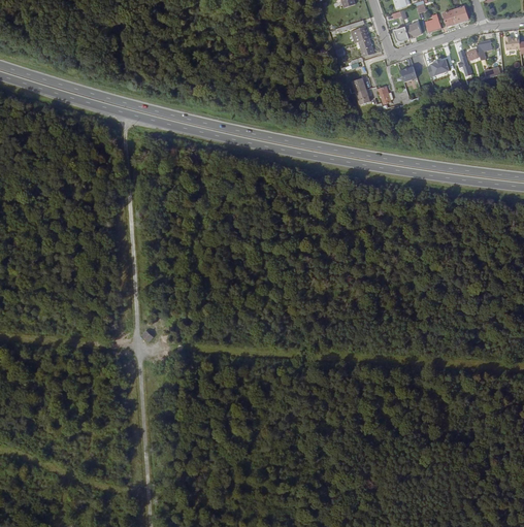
[(423,3),(416,5),(418,12),(425,10),(423,3)]
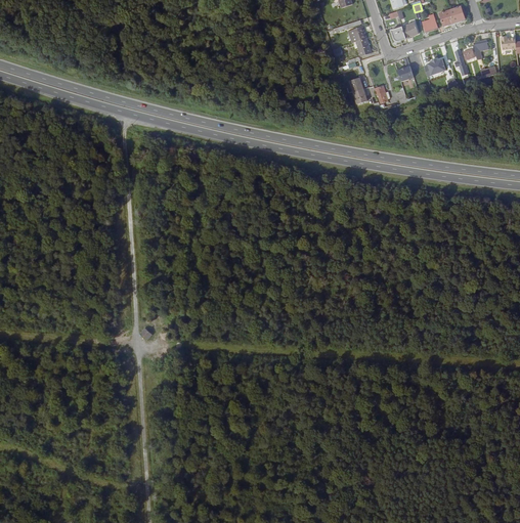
[(464,17),(460,5),(449,9),(453,22),(464,17)]
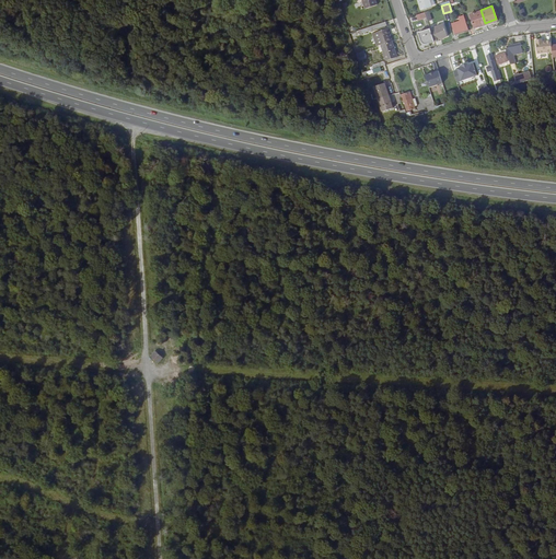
[(481,10),(468,13),(473,26),(485,23),(481,10)]
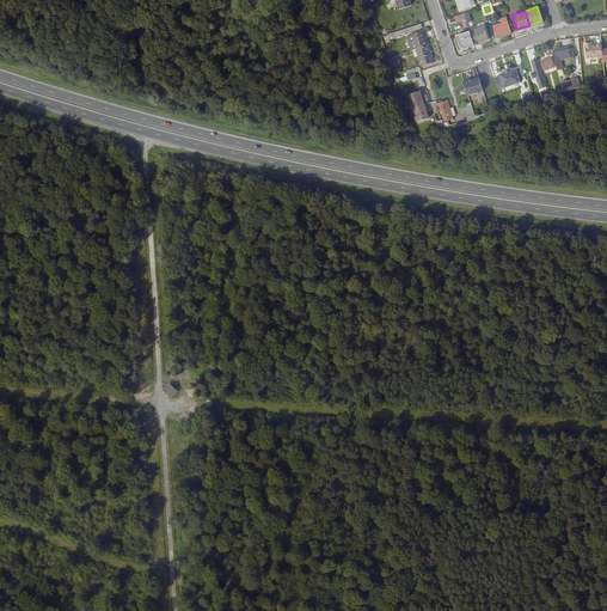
[(448,16),(451,22),(460,18),(458,12),(448,16)]
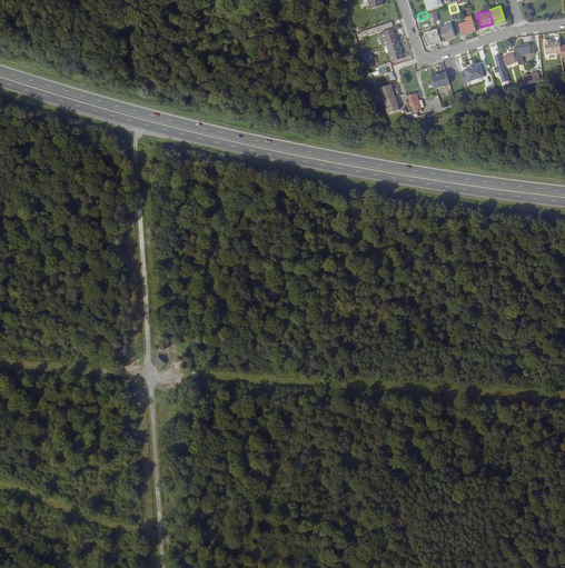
[(393,23),(392,20),(366,28),(367,32),(393,23)]
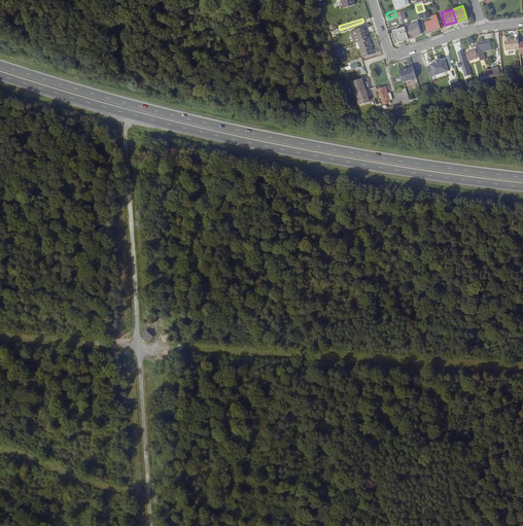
[(440,29),(437,19),(423,23),(426,30),(436,27),(437,30),(440,29)]
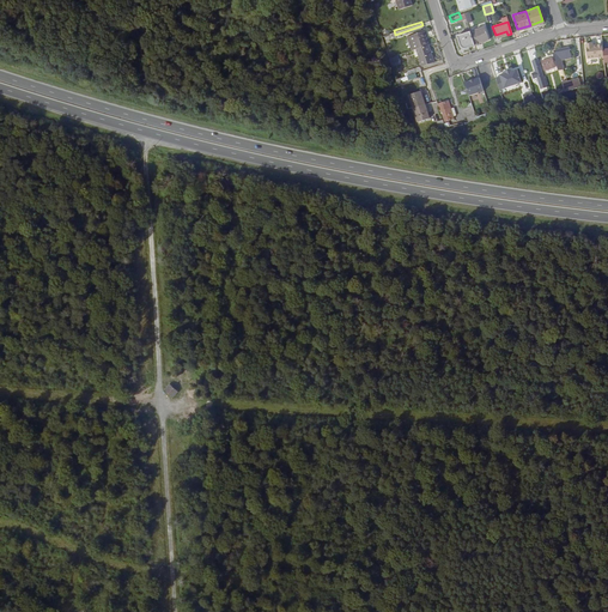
[(484,28),(469,31),(474,44),(479,43),(479,42),(487,40),(484,28)]
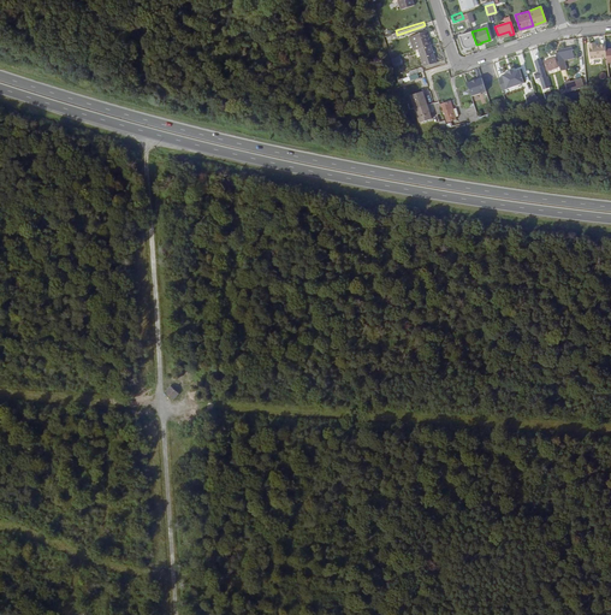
[(414,33),(417,47),(431,43),(426,29),(414,33)]
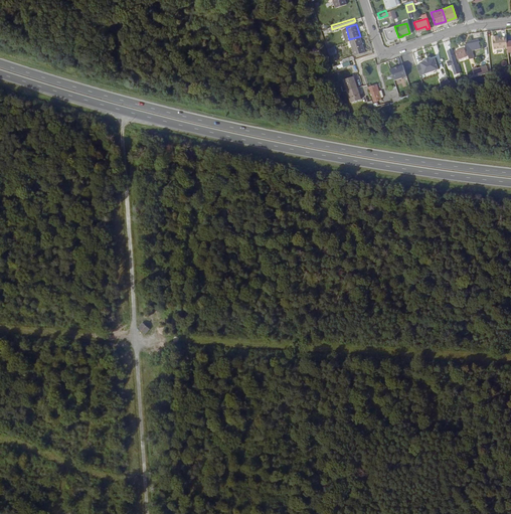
[(398,37),(394,26),(394,25),(384,29),(387,38),(388,38),(389,39),(390,39),(398,37)]
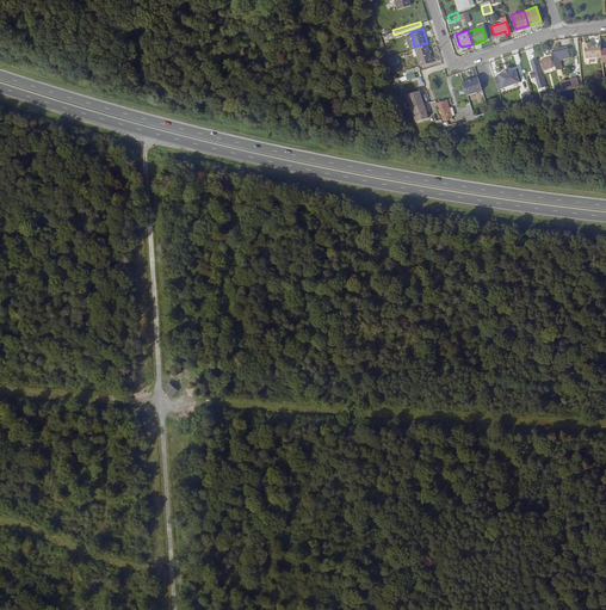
[(409,49),(414,47),(410,32),(404,35),(409,49)]
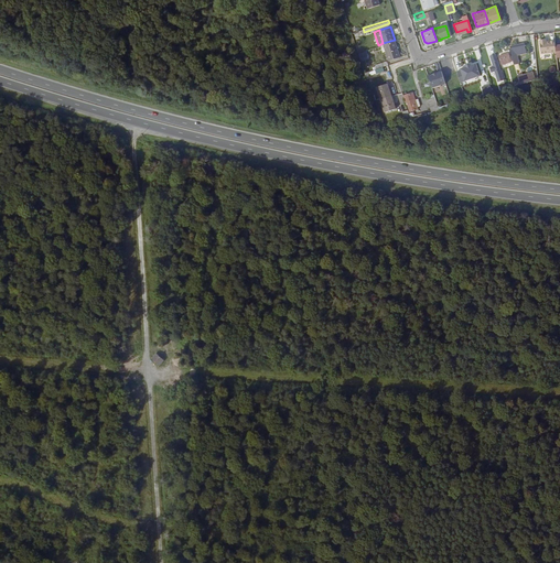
[(539,52),(555,51),(553,40),(545,40),(545,38),(538,39),(539,52)]
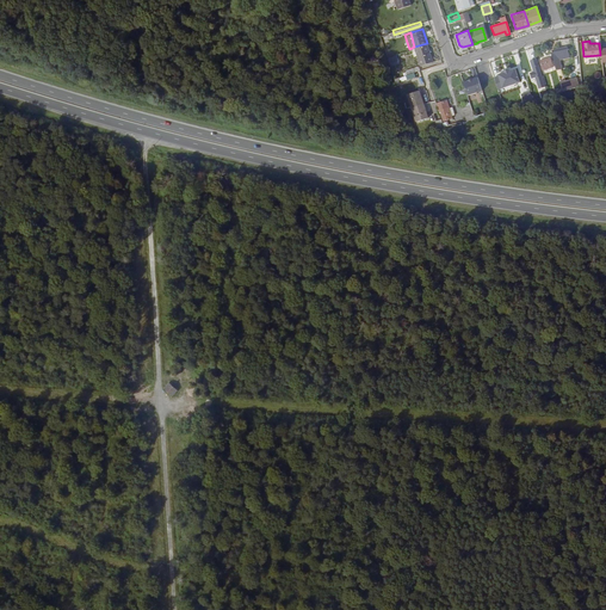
[(427,43),(414,47),(420,65),(432,60),(427,43)]
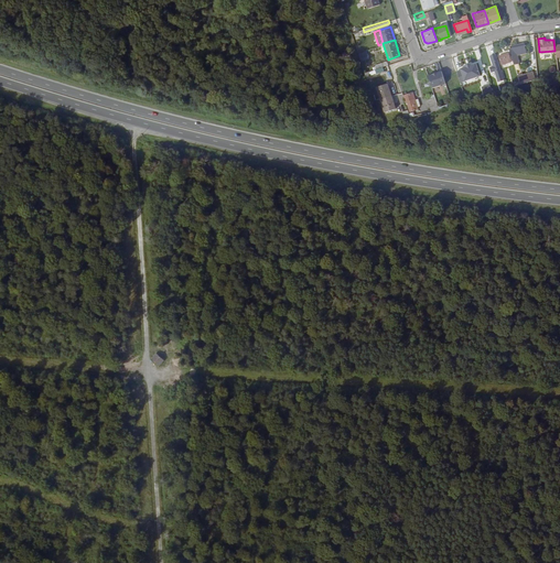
[(525,53),(523,43),(508,46),(510,56),(513,64),(517,63),(515,55),(525,53)]
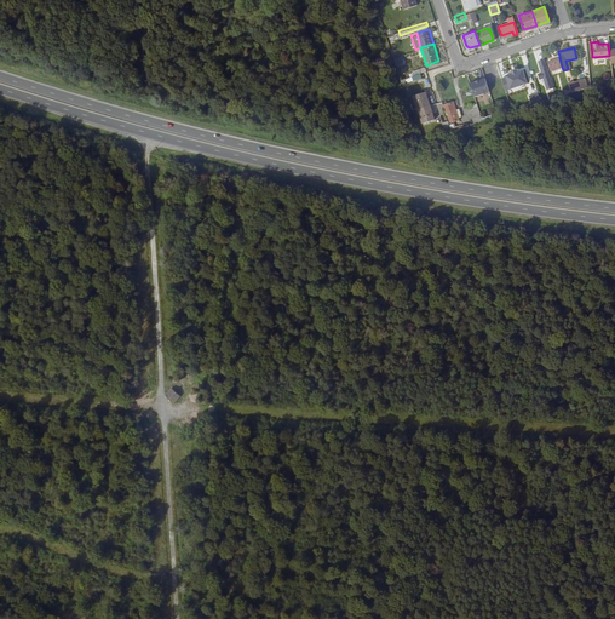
[(396,66),(406,62),(402,53),(394,57),(396,66)]
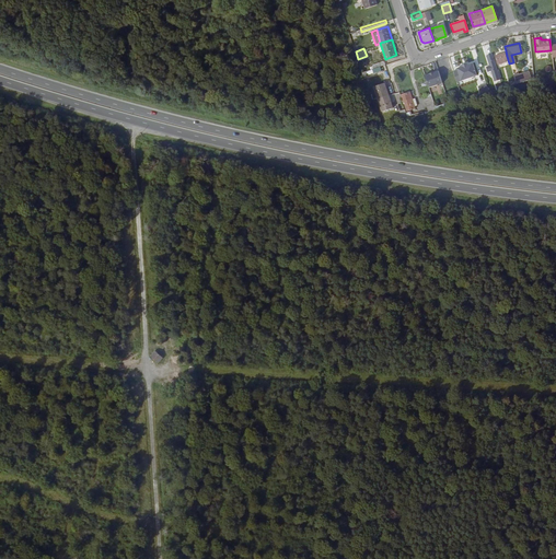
[(497,63),(506,60),(504,51),(494,55),(497,63)]
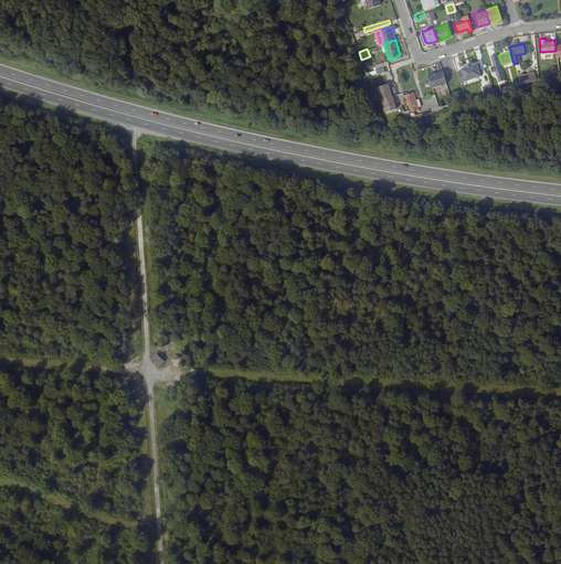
[(498,82),(505,81),(496,53),(489,55),(494,66),(489,67),(491,72),(495,71),(498,82)]
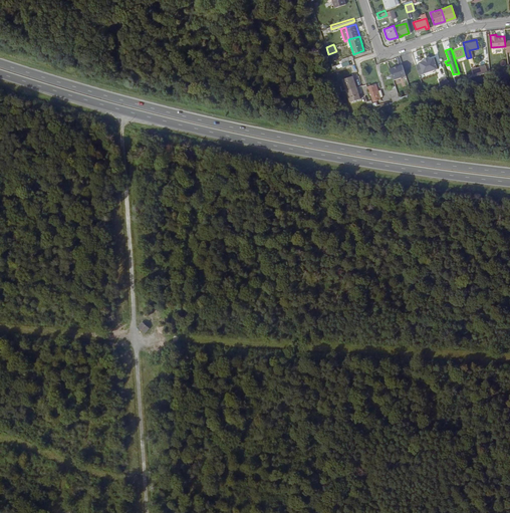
[(419,63),(415,64),(419,75),(438,68),(434,57),(419,62),(419,63)]
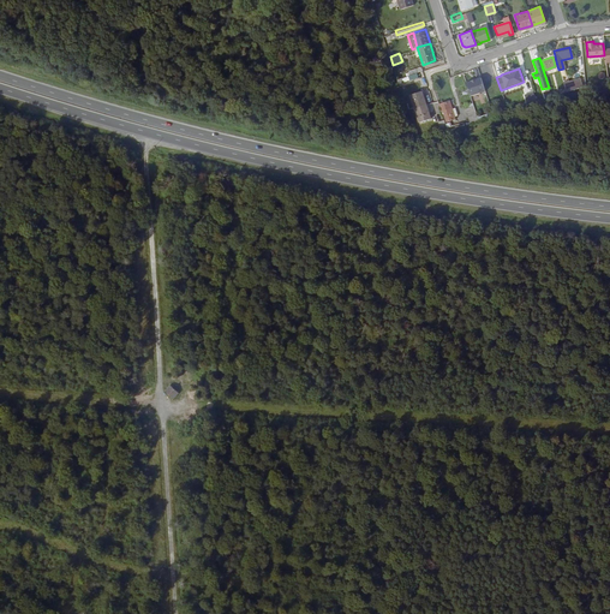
[(479,76),(465,81),(468,94),(484,89),(479,76)]
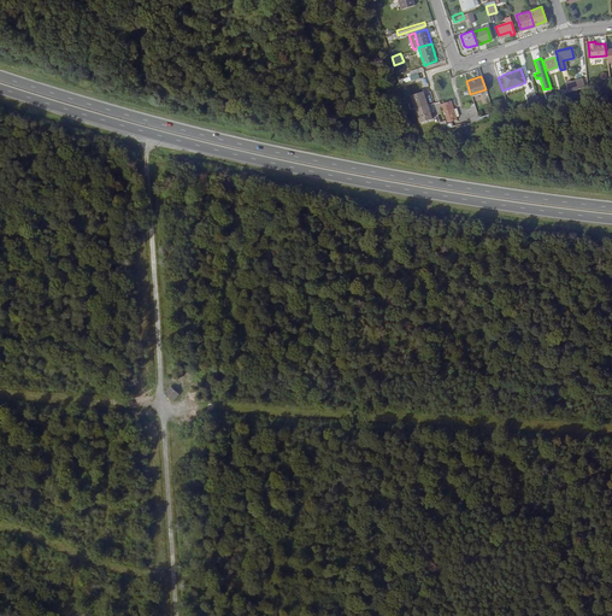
[(564,83),(568,93),(584,88),(582,81),(571,84),(570,82),(564,83)]
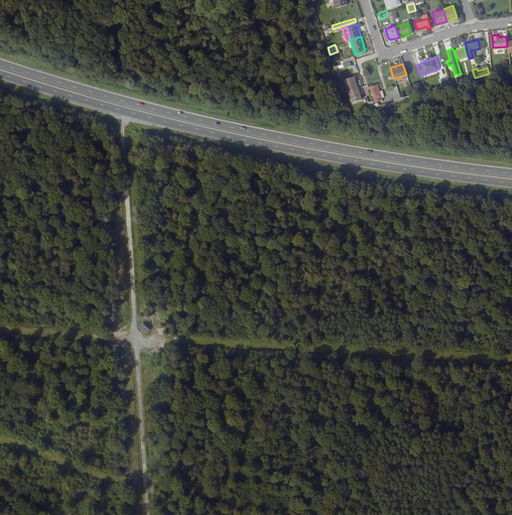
[(361,99),(358,88),(355,76),(344,79),(348,91),(352,102),(361,99)]
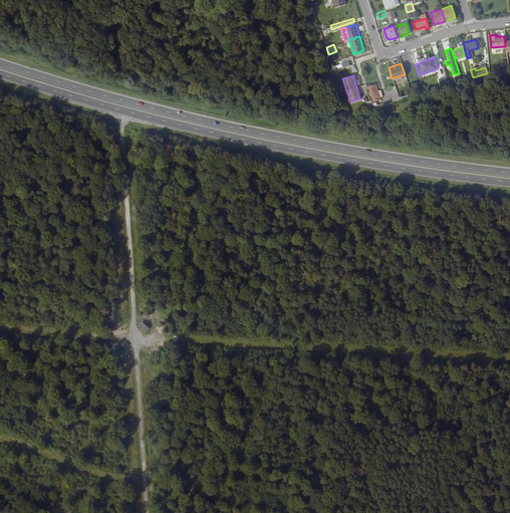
[(370,92),(372,91),(370,86),(367,87),(371,99),(371,101),(380,99),(380,97),(378,90),(376,84),(375,84),(379,96),(372,98),(370,92)]
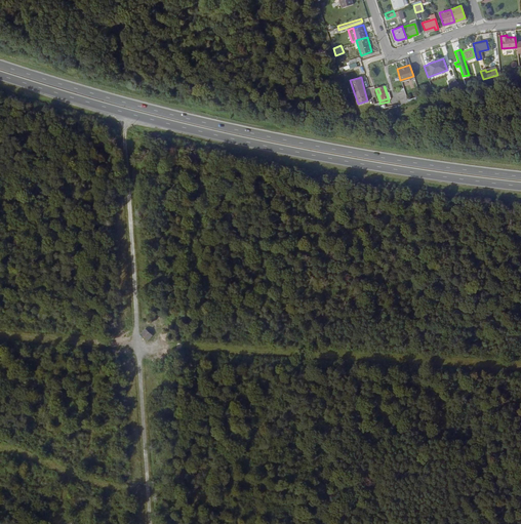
[(388,98),(384,86),(378,88),(381,93),(378,94),(381,101),(388,98)]
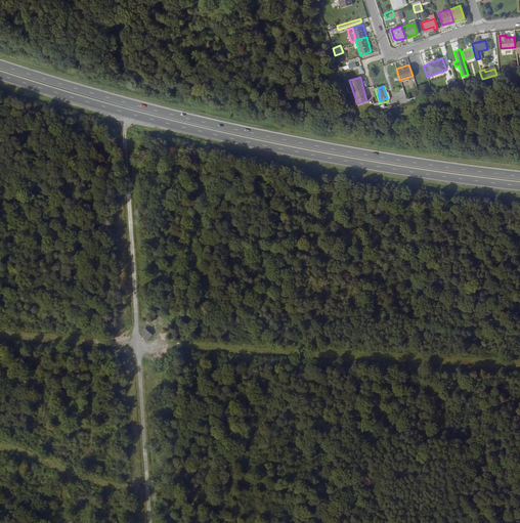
[(400,103),(406,101),(405,98),(403,90),(397,92),(400,103)]
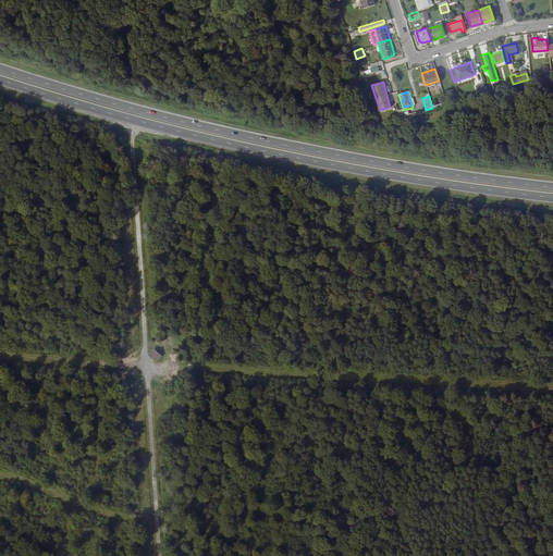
[(149,347),(144,354),(152,361),(158,355),(149,347)]
